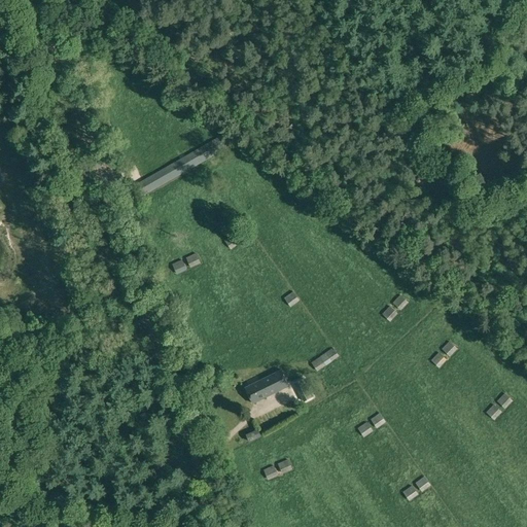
[(142,195),(235,142),(227,131),(137,182),(142,195)]
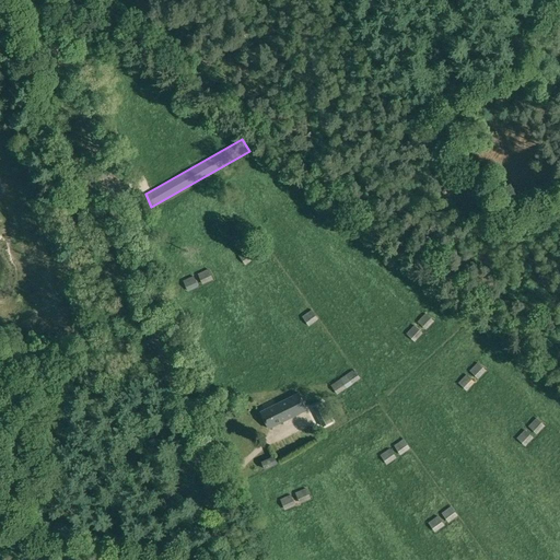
[(253,245),(258,255),(268,248),(261,240),(253,245)]
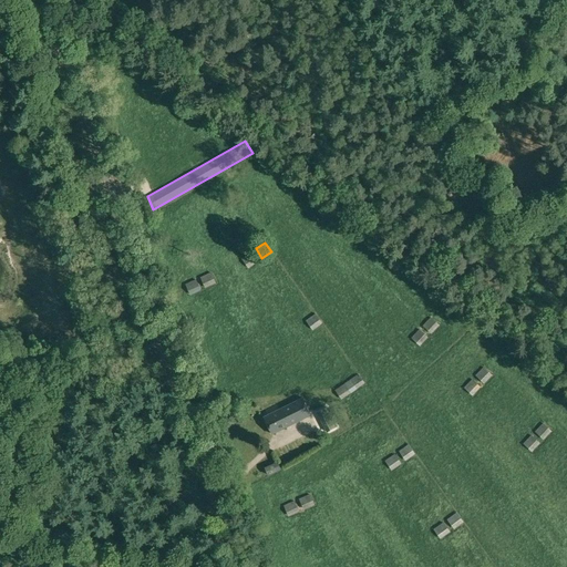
[(258,260),(251,251),(241,258),(248,268),(258,260)]
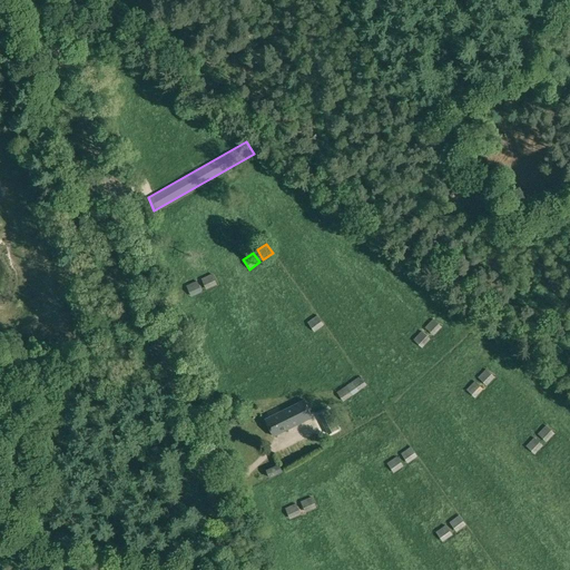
[(206,290),(217,284),(212,273),(200,277),(206,290)]
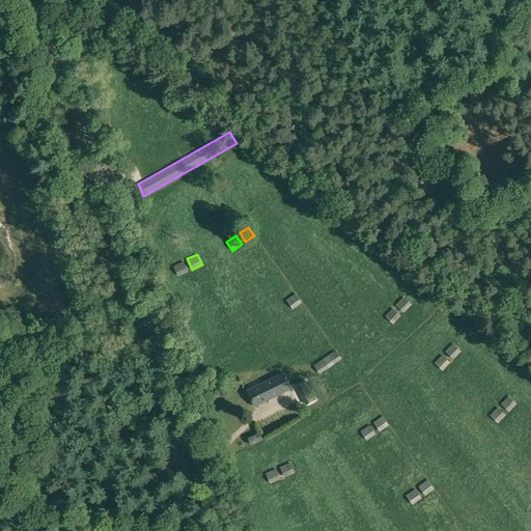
[(177,276),(188,271),(184,261),(173,266),(177,276)]
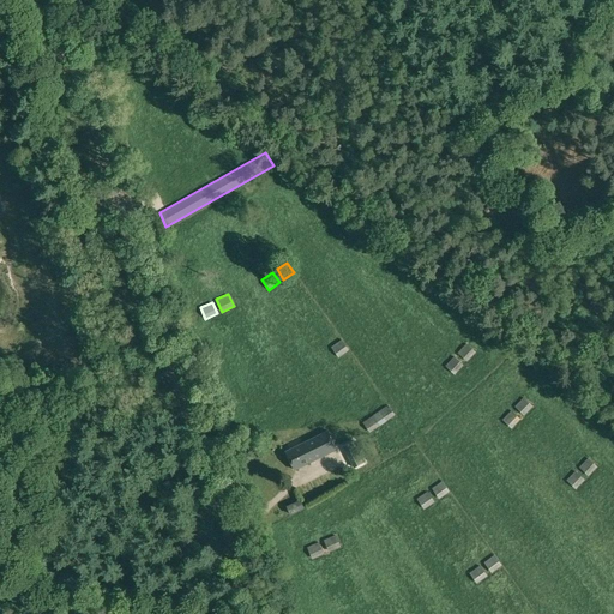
[(342,338),(331,345),(338,356),(349,349),(342,338)]
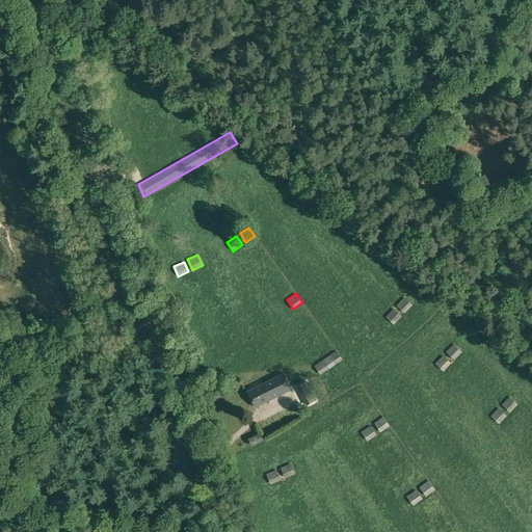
[(396,304),(404,313),(413,304),(404,297),(396,304)]
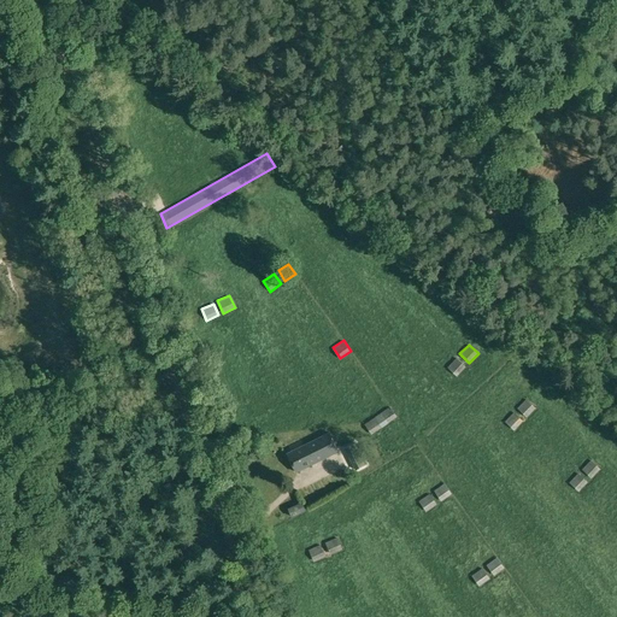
[(465,366),(456,357),(447,366),(457,376),(465,366)]
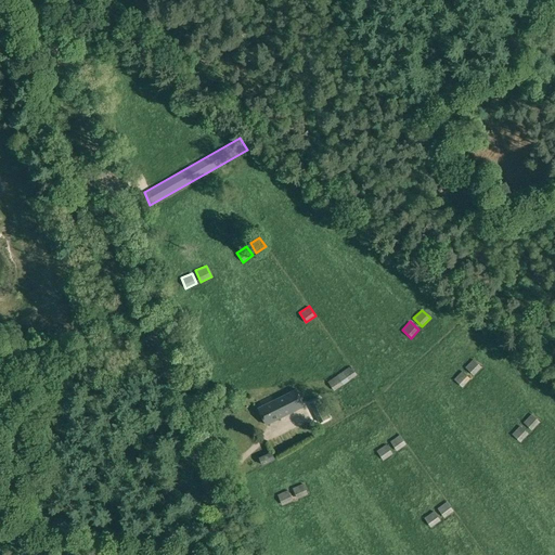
[(465,366),(474,375),(481,366),(473,358),(465,366)]
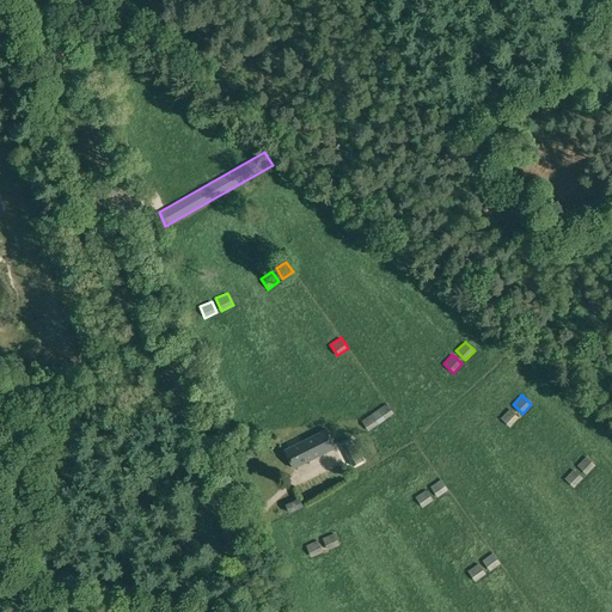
[(386,403),(361,421),(368,430),(393,412),(386,403)]
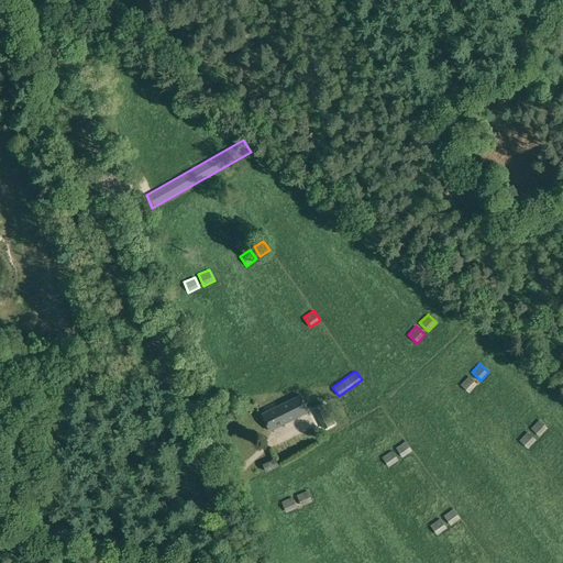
[(477,384),(468,375),(460,384),(468,393),(477,384)]
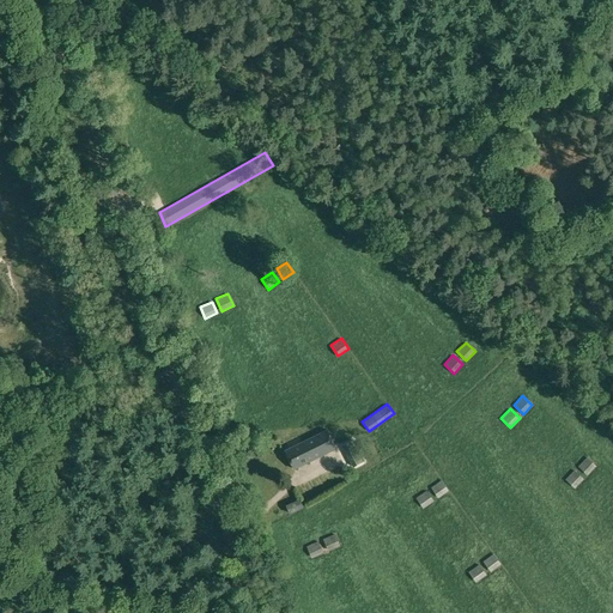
[(293,468),(335,448),(326,430),(285,450),(293,468)]
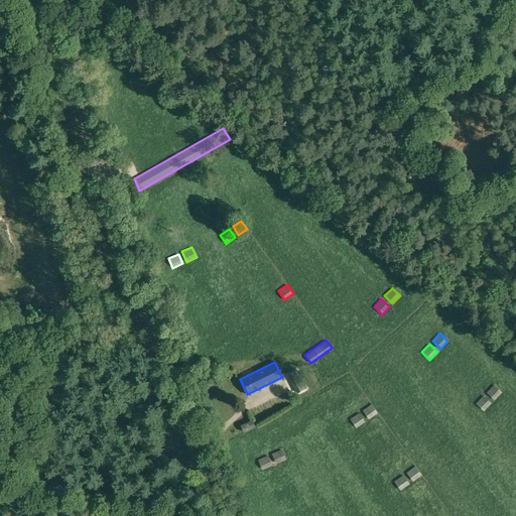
[(495,399),(502,392),(494,384),(487,392),(495,399)]
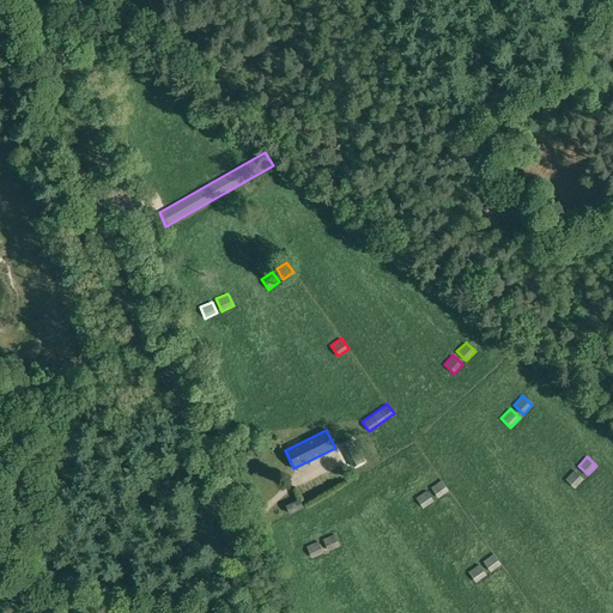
[(584,479),(575,469),(565,478),(575,487),(584,479)]
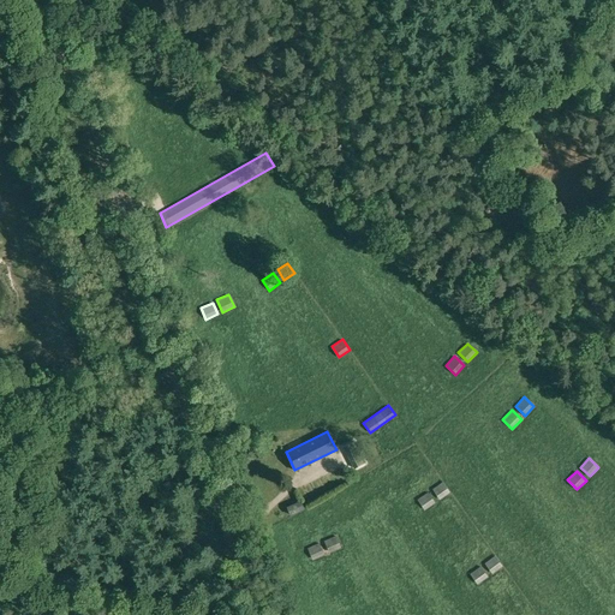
[(443,481),(433,489),(440,500),(451,491),(443,481)]
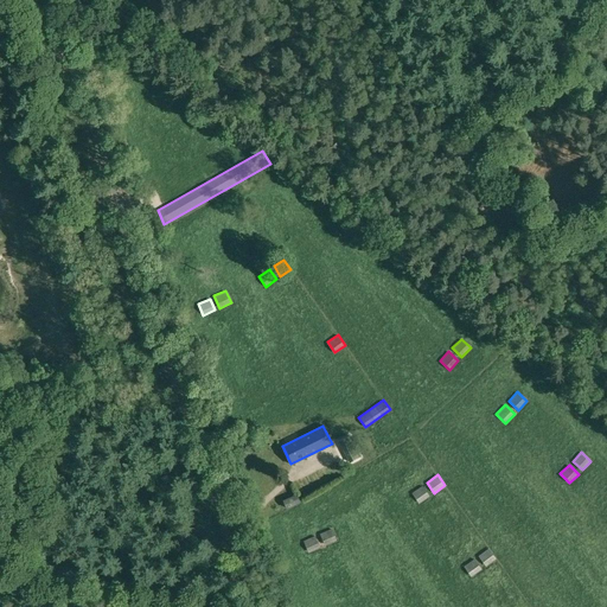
[(420,503),(429,496),(422,485),(411,492),(420,503)]
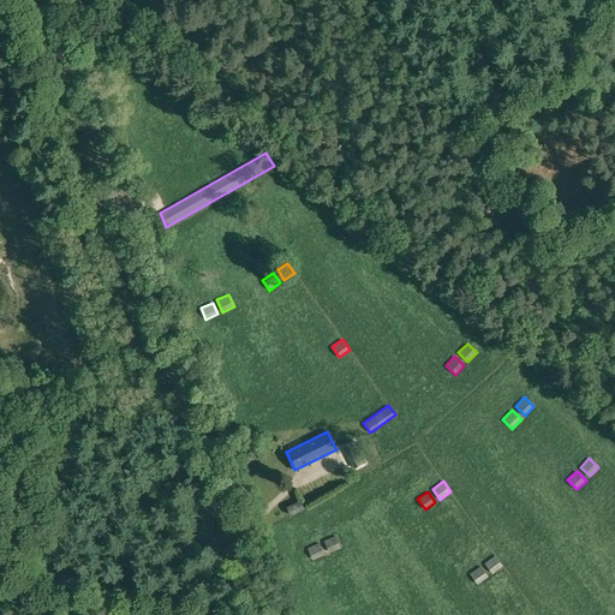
[(291,515),(305,509),(300,500),(286,506),(291,515)]
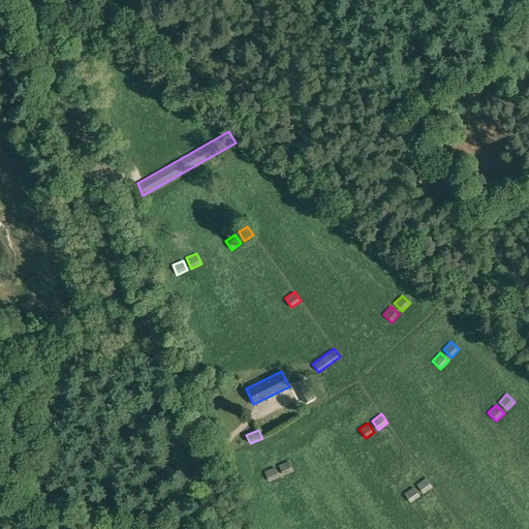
[(279,465),(283,475),(293,470),(288,460),(279,465)]
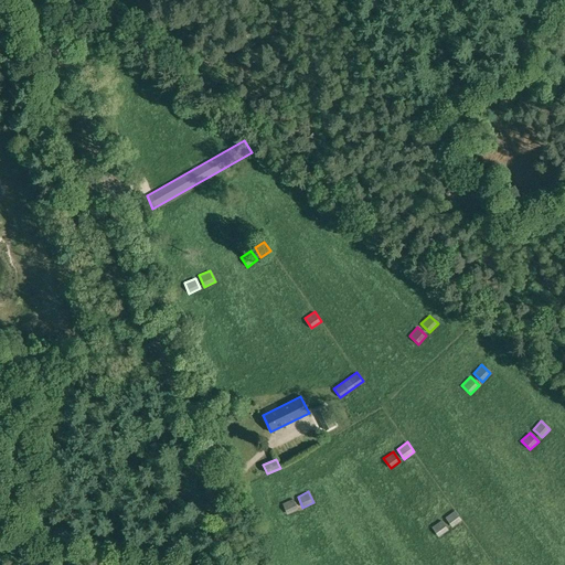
[(298,510),(294,498),(283,503),(287,514),(298,510)]
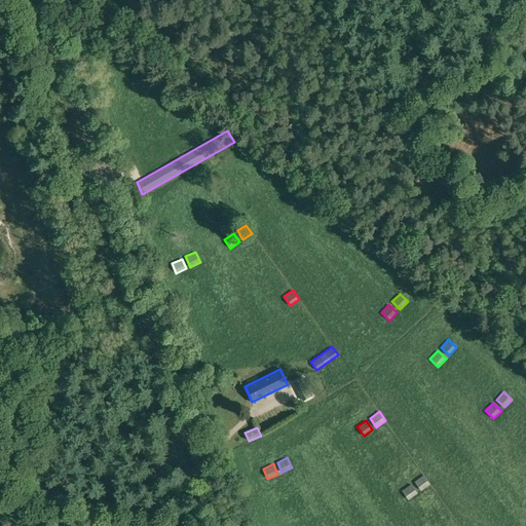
[(414,481),(421,490),(429,484),(423,475),(414,481)]
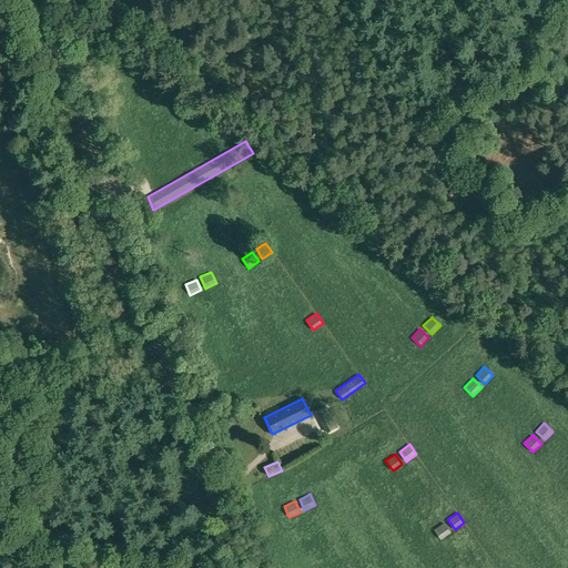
[(450,533),(444,523),(434,529),(442,539),(450,533)]
